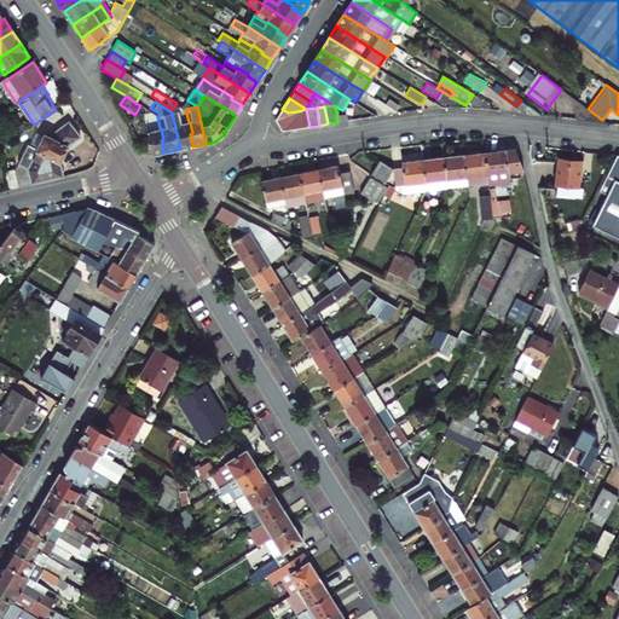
[(172,113),(180,149),(192,146),(190,134),(192,133),(190,122),(189,122),(185,109),(172,113)]
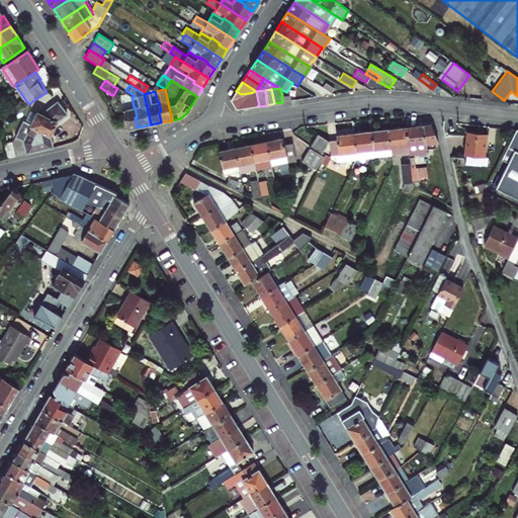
[(241,94),(236,91),(230,100),(236,109),(243,108),(241,94)]
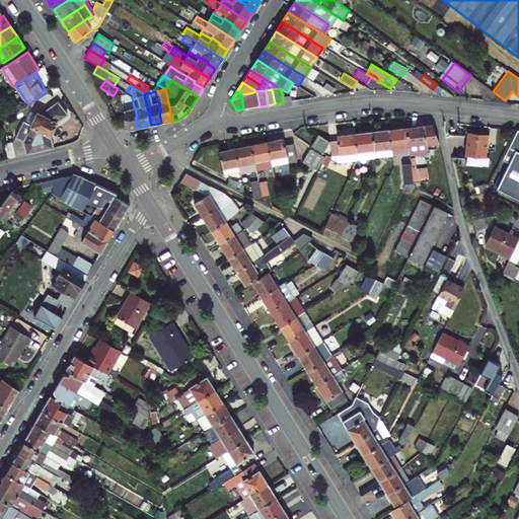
[(256,91),(249,93),(252,107),(260,106),(256,91)]
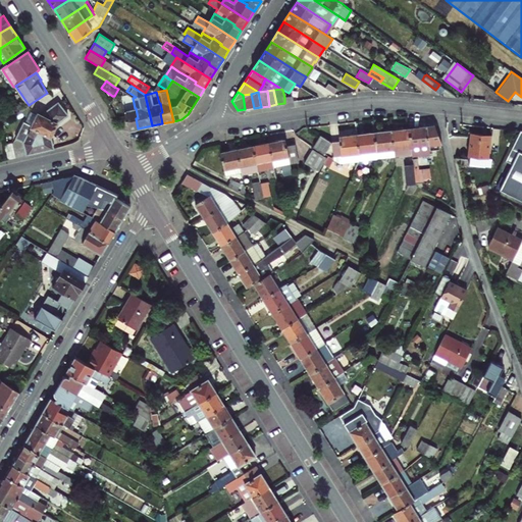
[(251,94),(243,95),(245,109),(254,108),(251,94)]
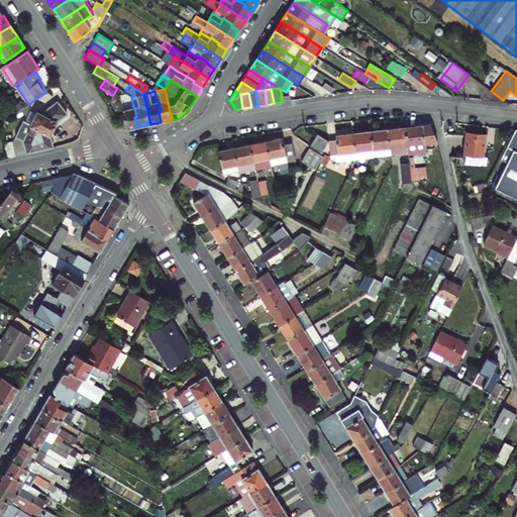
[(111,95),(107,97),(105,98),(111,108),(113,107),(117,105),(116,104),(118,103),(113,95),(111,95)]
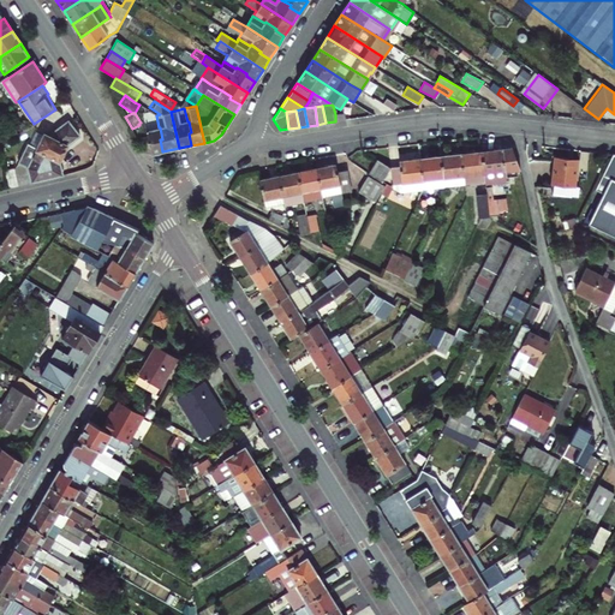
[(149,142),(151,154),(162,151),(160,139),(162,139),(160,127),(159,127),(156,115),(143,118),(149,142)]
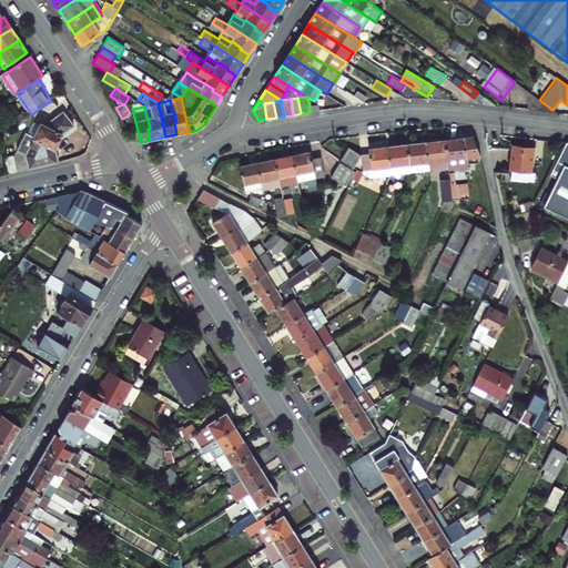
[(30,132),(20,152),(14,153),(16,155),(18,171),(57,162),(53,150),(61,134),(73,124),(63,111),(51,120),(36,112),(26,130),(30,132)]
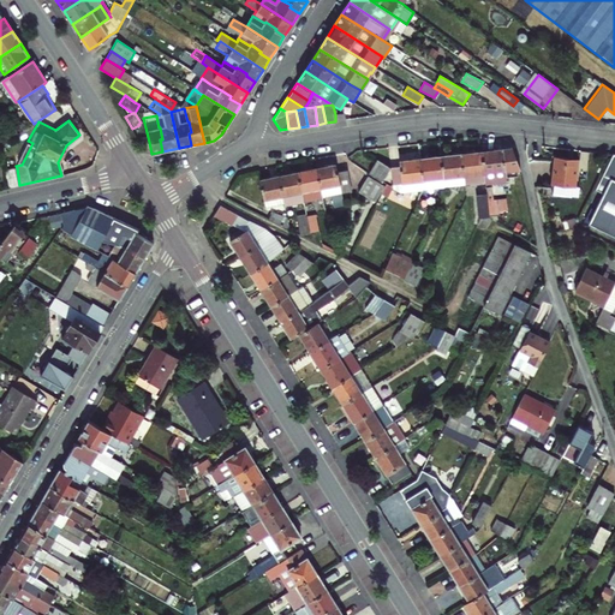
[(482,150),(485,181),(485,185),(506,183),(505,171),(520,169),(512,148),(482,150)]
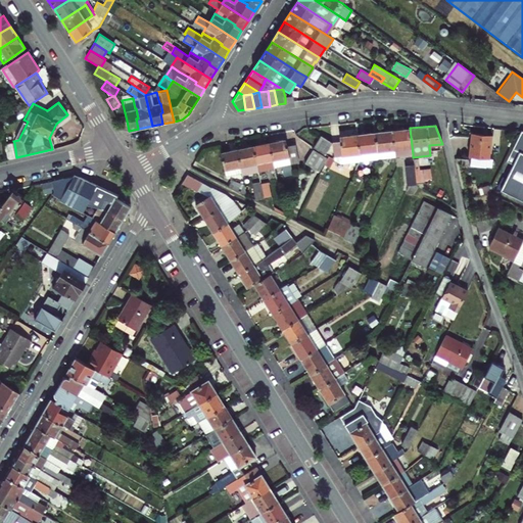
[(396,156),(413,154),(410,128),(392,130),(396,156)]
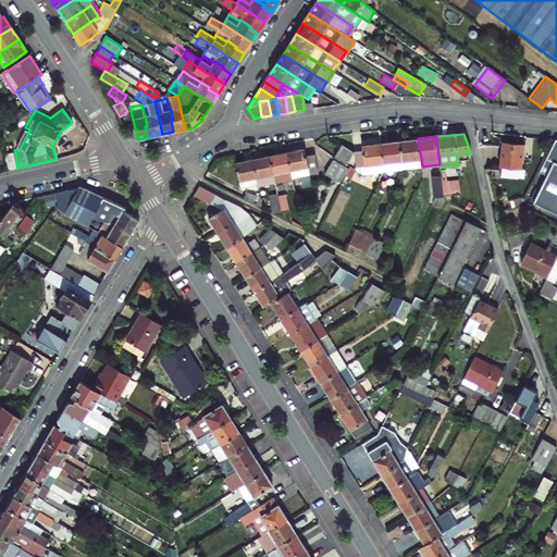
[(399,141),(403,169),(422,166),(418,138),(399,141)]
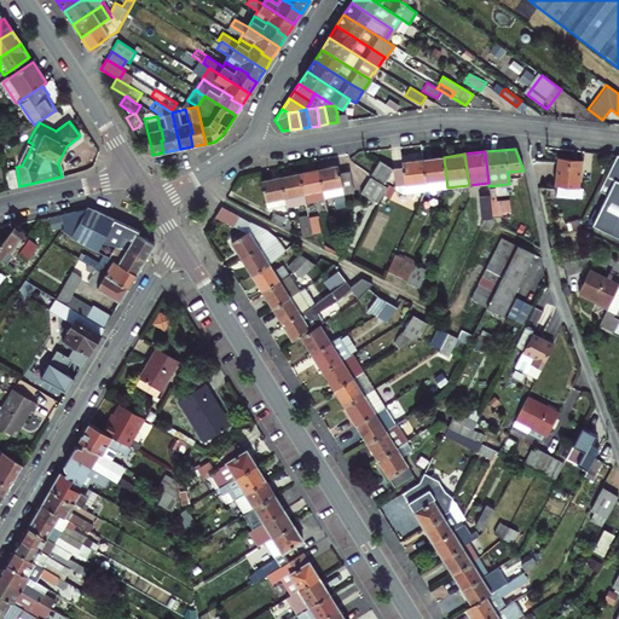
[(618,154),(615,154),(595,195),(605,198),(591,225),(618,237),(618,154)]
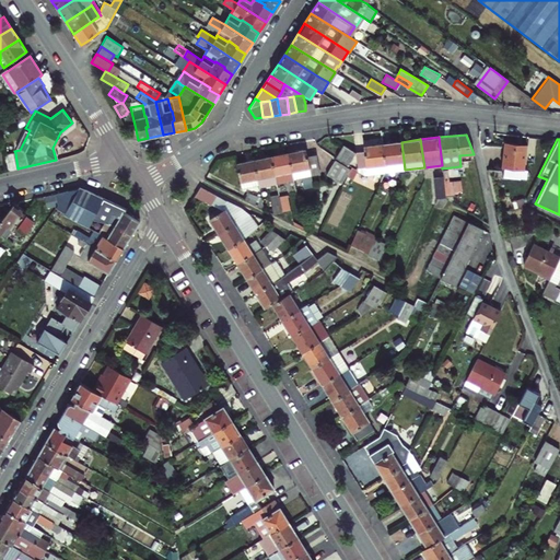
[(516,142),(503,141),(500,166),(503,166),(502,175),(513,176),(514,167),(523,168),(525,144),(516,143),(516,142)]
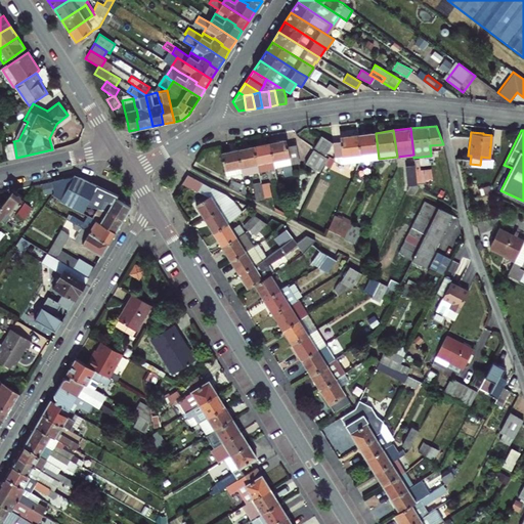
[(379,159),(376,133),(357,135),(360,162),(379,159)]
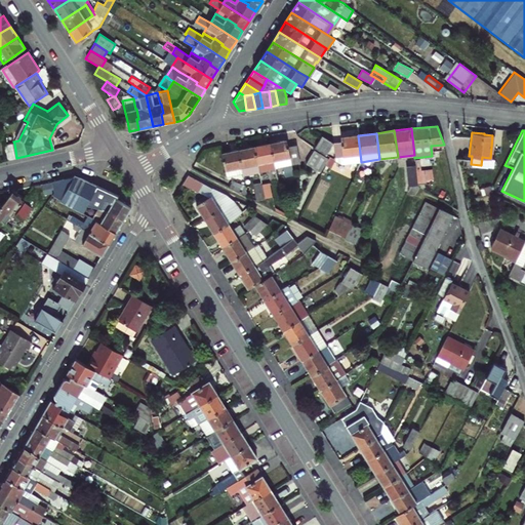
[(326,155),(333,143),(322,135),(315,148),(326,155)]
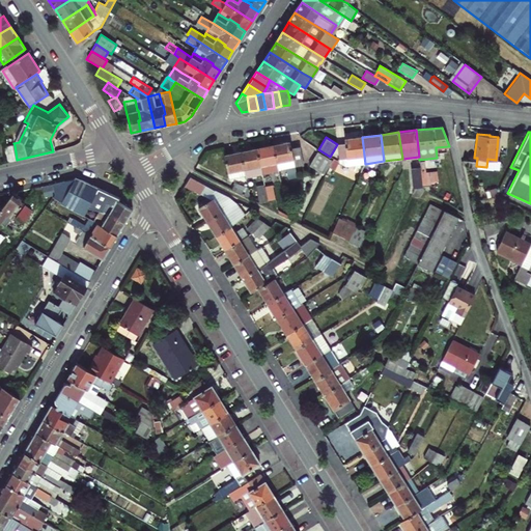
[(345,166),(365,164),(362,137),(345,139),(345,143),(337,144),(330,157),(333,159),(329,167),(335,170),(338,162),(345,166)]
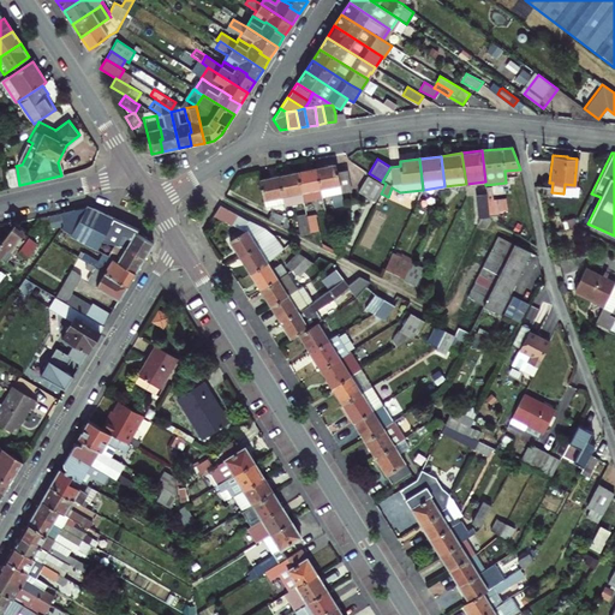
[(317,169),(322,197),(352,191),(347,169),(338,172),(335,166),(317,169)]
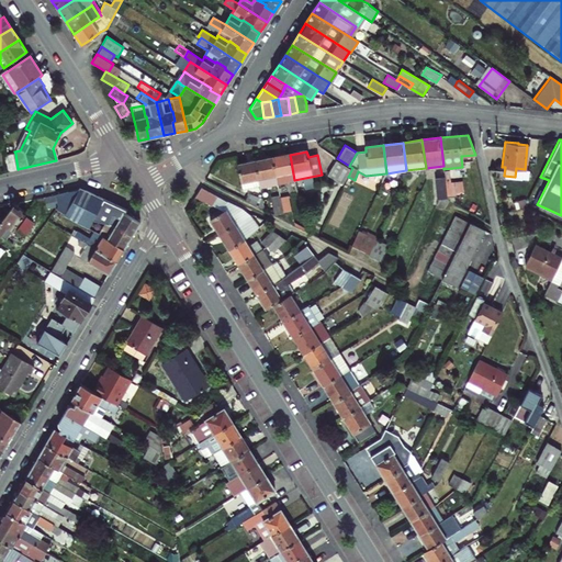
[(8,172),(18,169),(15,154),(4,156),(8,172)]
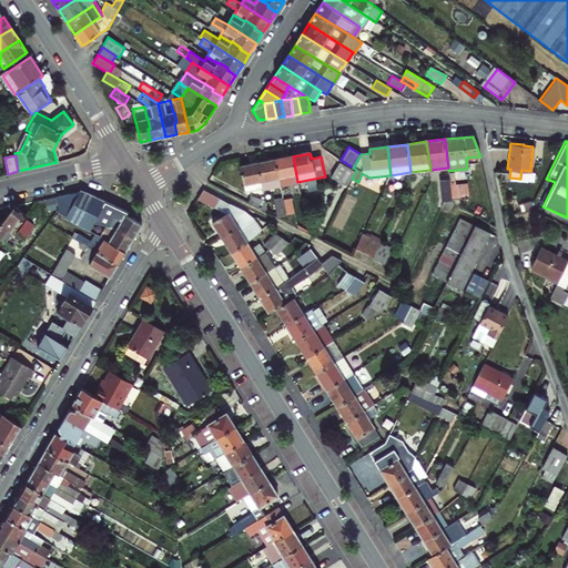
[(297,182),(293,156),(275,159),(281,185),(297,182)]
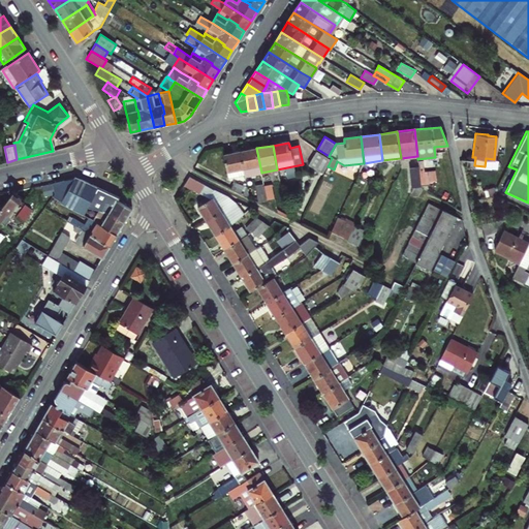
[(261,173),(256,148),(240,151),(244,176),(261,173)]
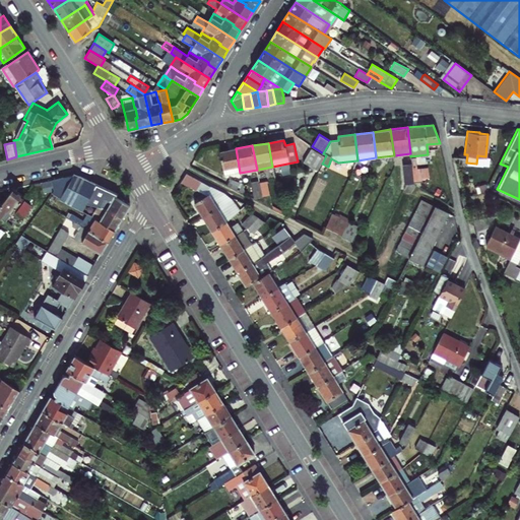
[(240,173),(236,148),(220,151),(224,176),(236,174),(237,182),(230,178),(226,185),(245,194),(240,173)]
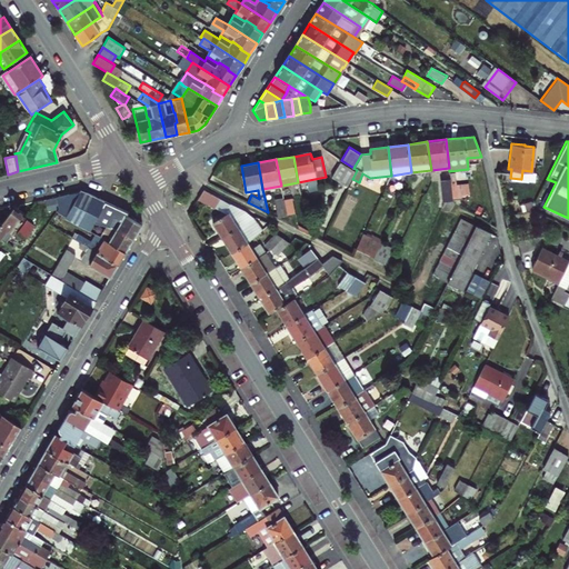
[(346,187),(356,172),(341,162),(331,177),(346,187)]
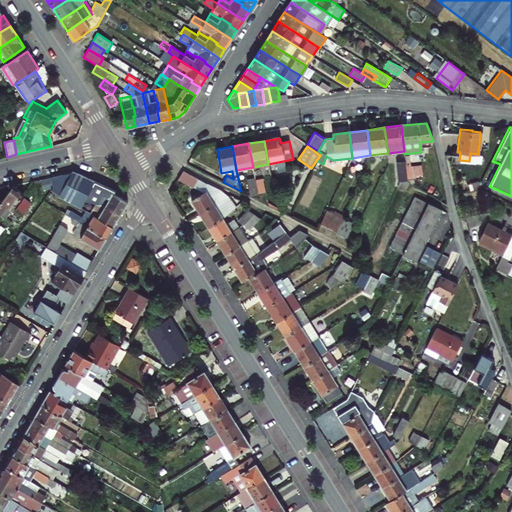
[(470,153),(469,161),(481,162),(481,154),(478,154),(470,153)]
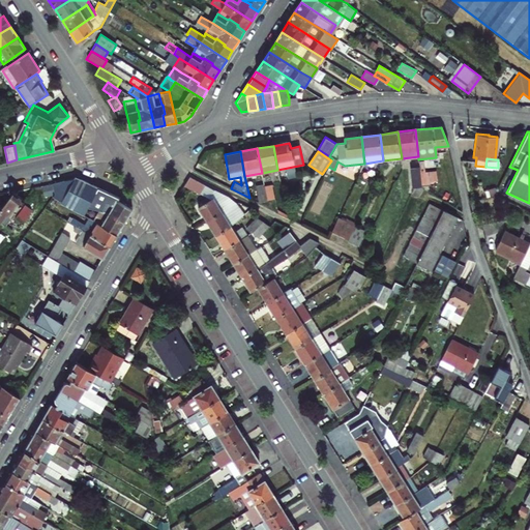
[(419,169),(421,186),(431,185),(430,173),(425,174),(424,163),(418,163),(419,169)]
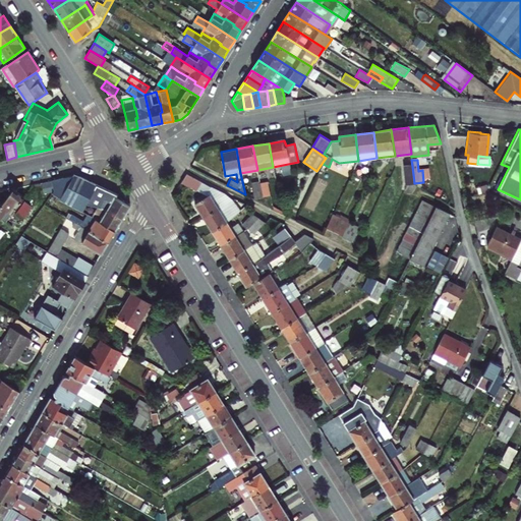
[(405,184),(414,183),(412,166),(403,167),(405,184)]
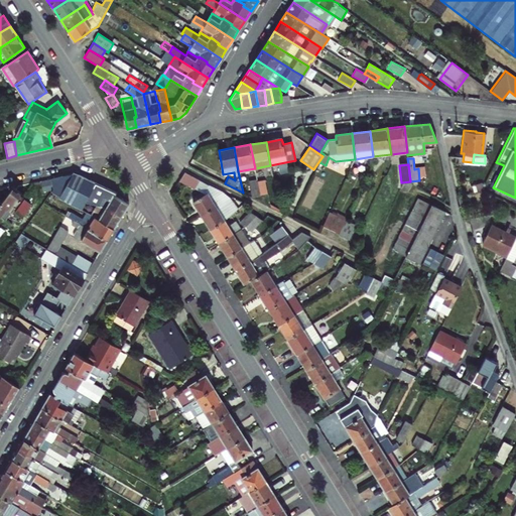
[(52,178),(53,188),(51,191),(82,210),(86,202),(91,203),(94,196),(98,199),(104,185),(76,172),(52,178)]
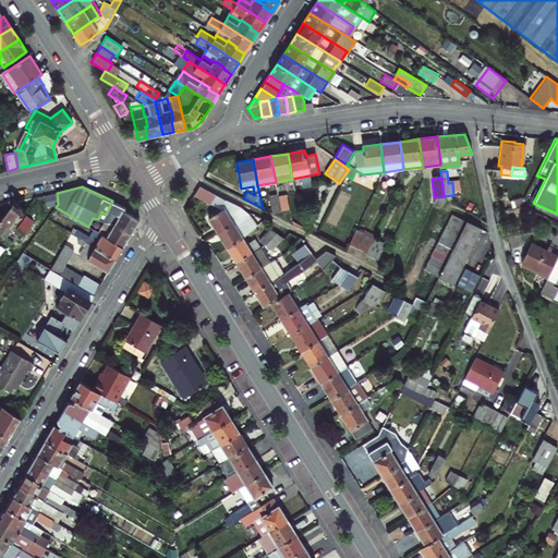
[(273,213),(281,211),(278,196),(278,194),(269,196),(273,213)]
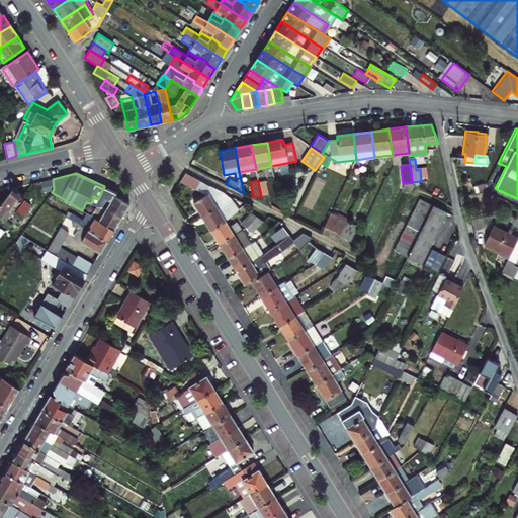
[(266,180),(258,182),(261,196),(268,194),(266,180)]
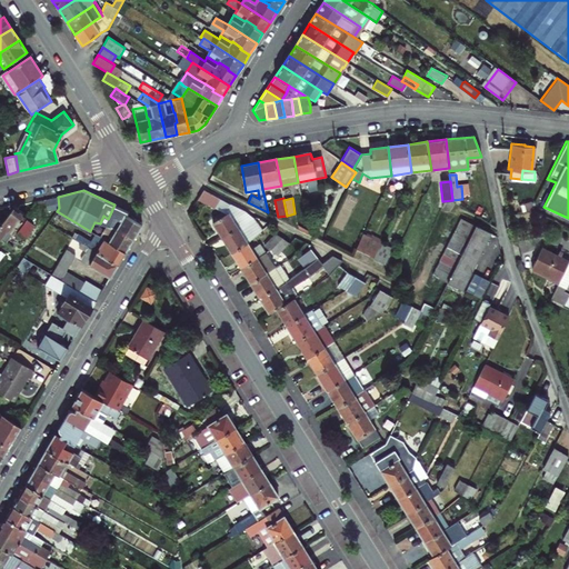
[(212,223),(221,238),(253,218),(243,209),(231,203),(226,210),(228,213),(212,223)]
